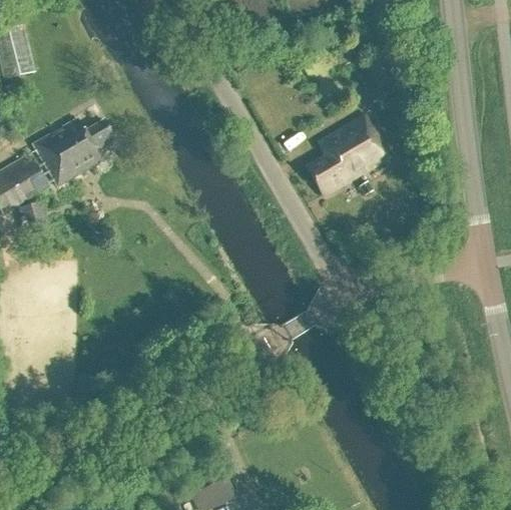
[(24,24),(0,29),(0,60),(5,79),(36,71),(24,24)]
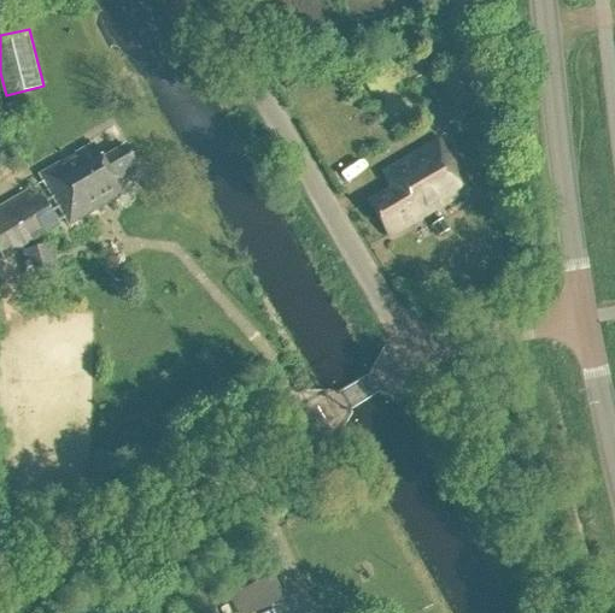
[(440,137),(384,171),(393,187),(369,200),(390,235),(469,187),(440,137)]
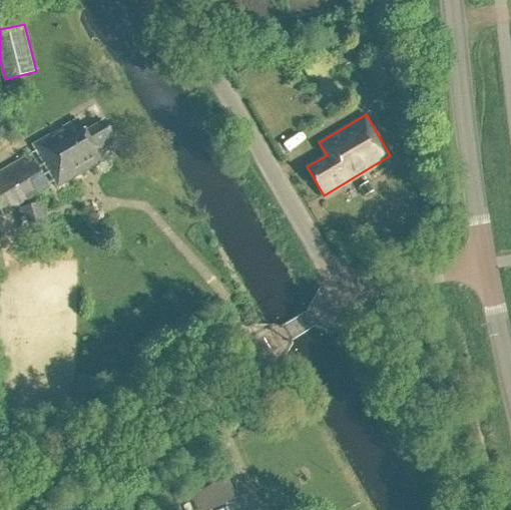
[(85,130),(78,118),(34,144),(59,186),(102,160),(95,149),(115,138),(103,119),(85,130)]
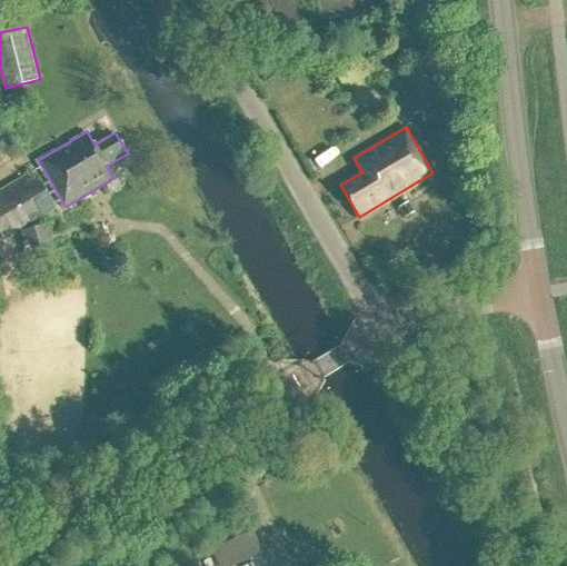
[(20,222),(22,226),(55,206),(36,174),(0,195),(0,227),(3,234),(20,222)]
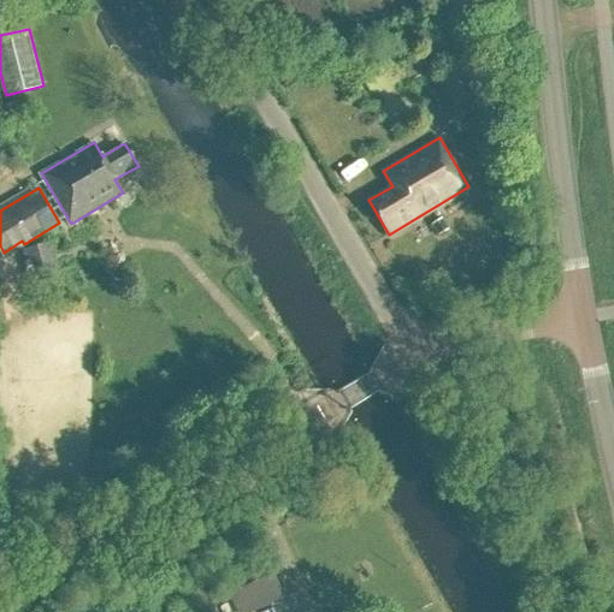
[(432,223),(438,235),(450,229),(443,217),(432,223)]
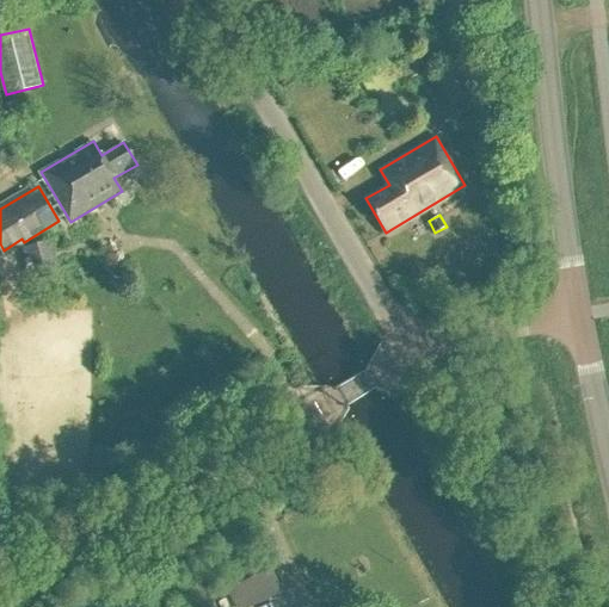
[(63,284),(50,240),(22,248),(31,282),(36,280),(40,291),(63,284)]
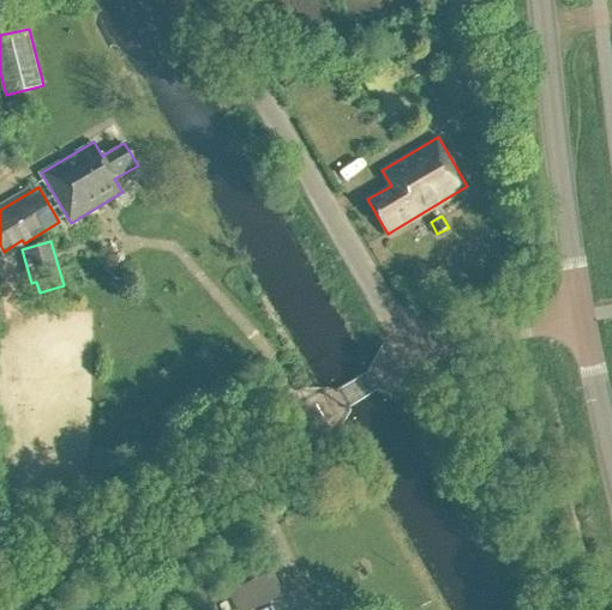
[(241,609),(289,589),(279,565),(232,585),(241,609)]
